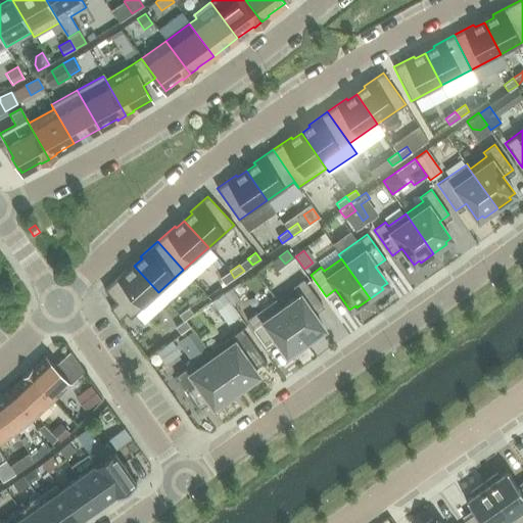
[(130,318),(158,292),(134,266),(127,273),(125,271),(104,289),(115,302),(109,307),(119,321),(126,314),(130,318)]
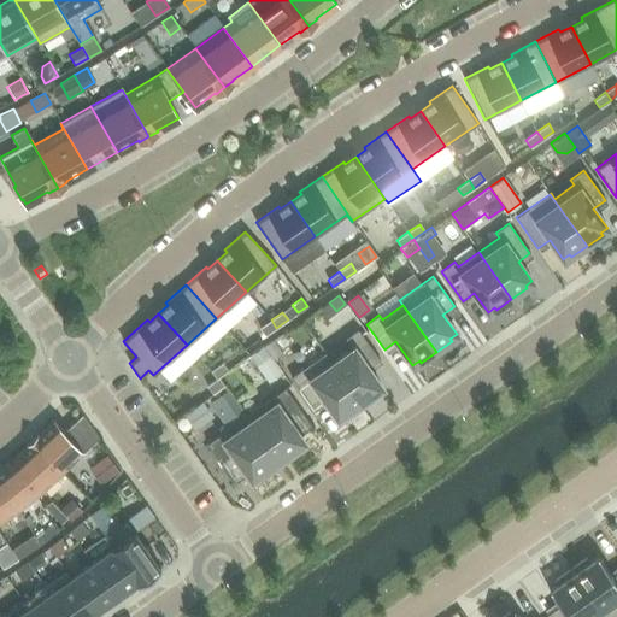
[(264,335),(276,328),(271,319),(259,328),(264,335)]
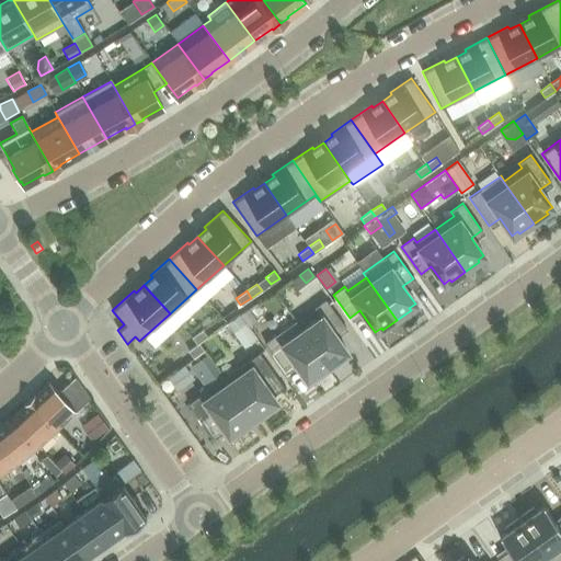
[(320,317),(302,330),(301,331),(328,368),(342,358),(341,356),(346,352),(334,334),(344,327),(325,299),(313,308),(320,317)]
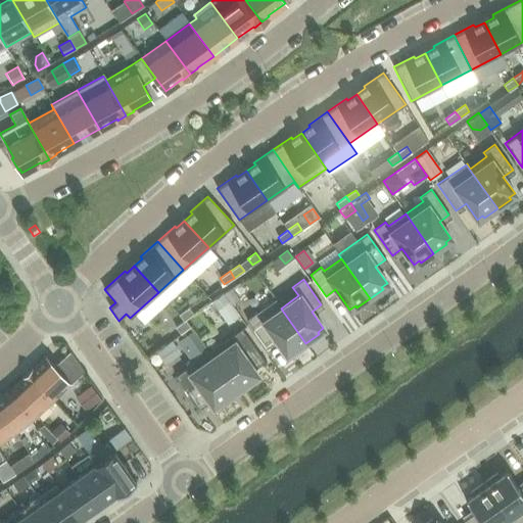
[(211,300),(211,301),(227,324),(239,315),(223,292),(211,300)]
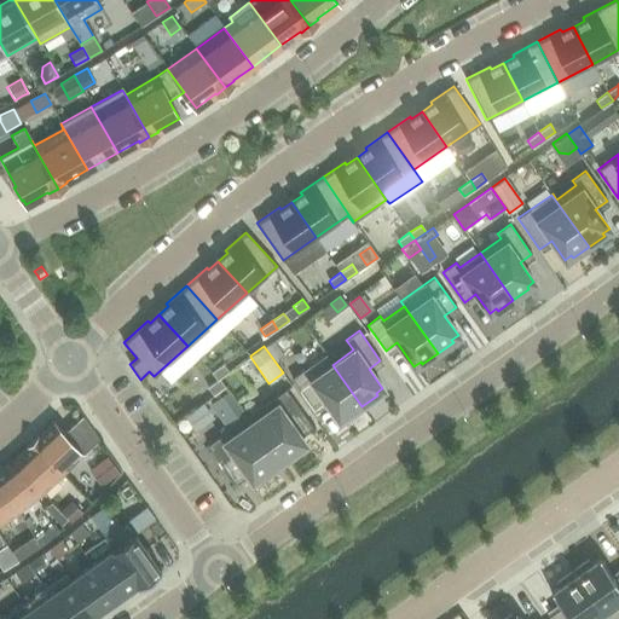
[(0,375),(12,366),(0,350),(0,375)]
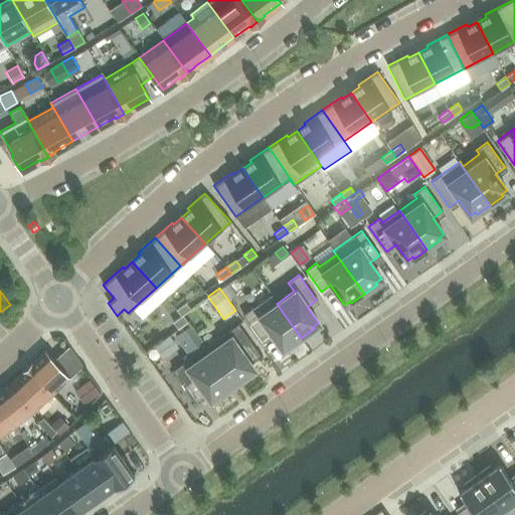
[(278,303),(272,295),(242,315),(261,340),(270,333),(282,349),(287,345),(289,348),(301,338),(277,304),(278,303)]
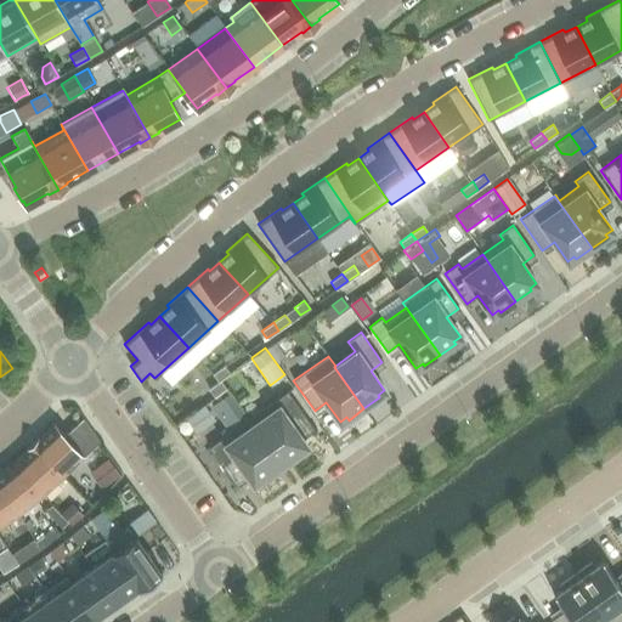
[(224,366),(213,374),(218,382),(230,373),(224,366)]
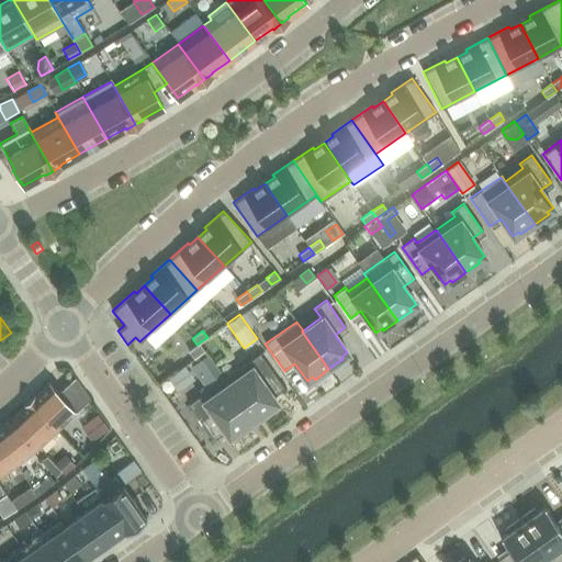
[(193,358),(203,350),(199,344),(188,351),(193,358)]
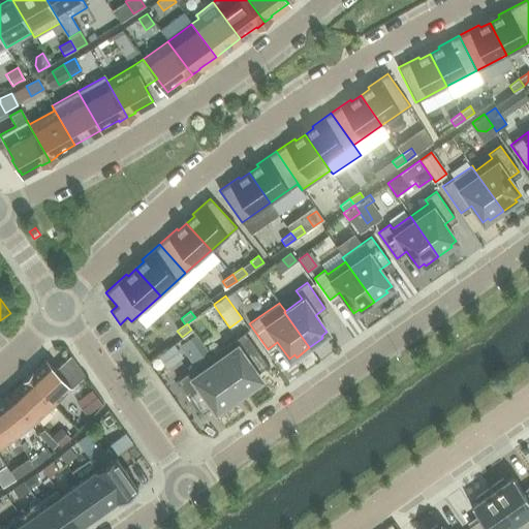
[(244,333),(211,356),(238,395),(244,391),(247,394),(260,384),(257,380),(260,379),(256,373),(268,366),(244,333)]
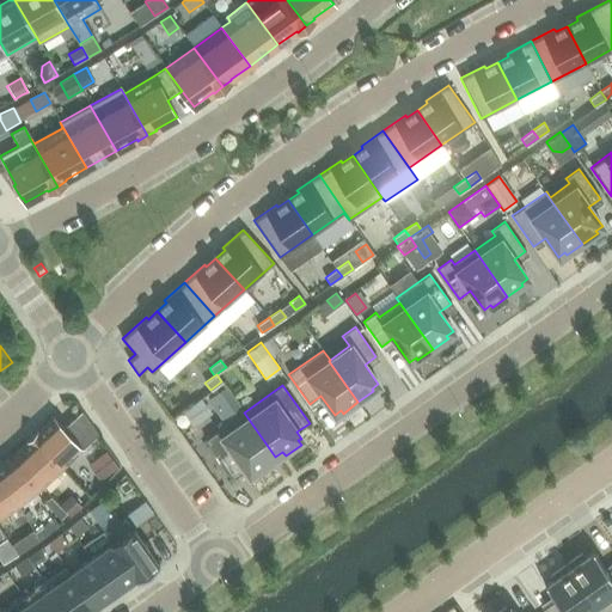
[(196,401),(183,411),(193,426),(207,416),(196,401)]
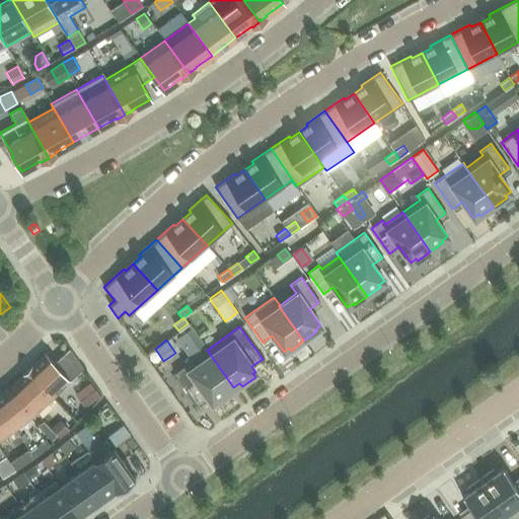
[(52,397),(82,368),(69,349),(53,363),(45,355),(32,366),(31,365),(26,370),(52,397)]
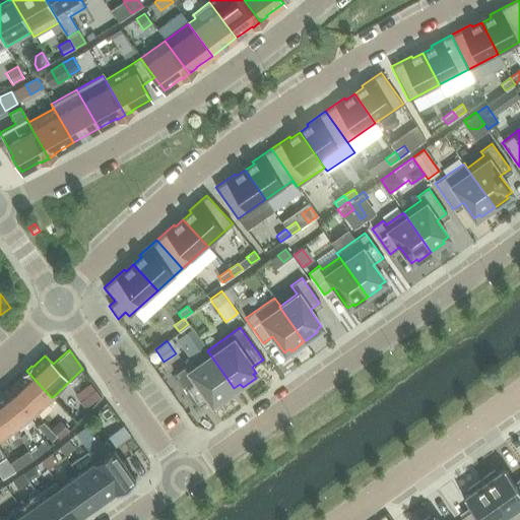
[(207,350),(174,374),(197,406),(208,399),(211,404),(214,402),(216,405),(230,396),(228,393),(234,388),(207,350)]
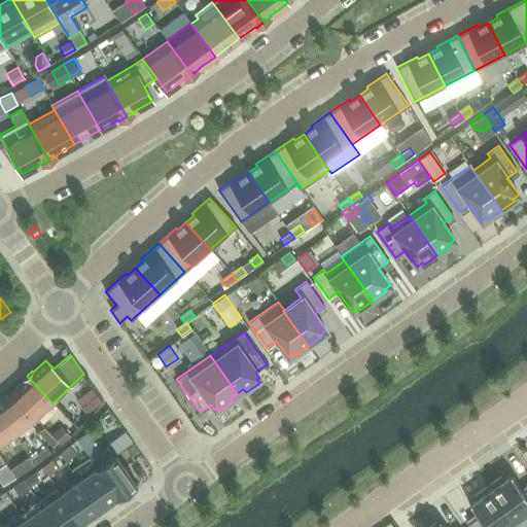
[(23,381),(10,393),(36,419),(53,403),(27,376),(22,380),(23,381)]
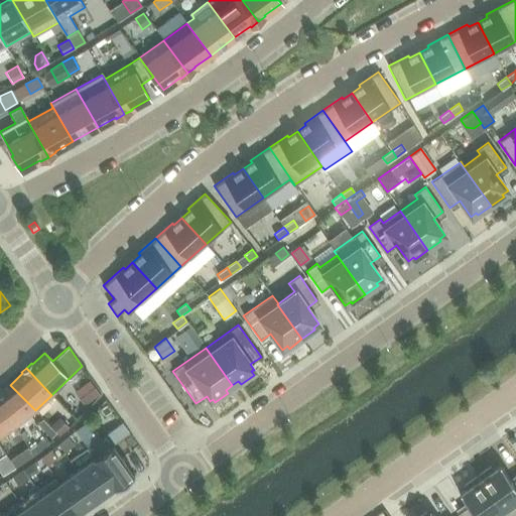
[(90,382),(79,390),(89,403),(100,395),(90,382)]
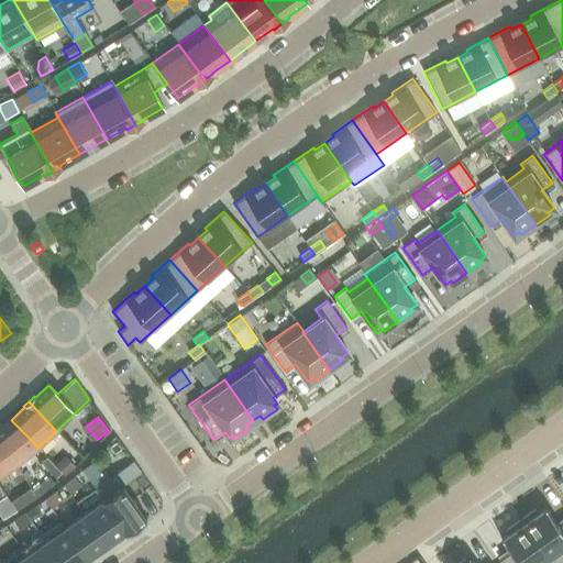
[(37,449),(39,448),(11,420),(0,428),(0,441),(17,466),(18,465),(37,449)]
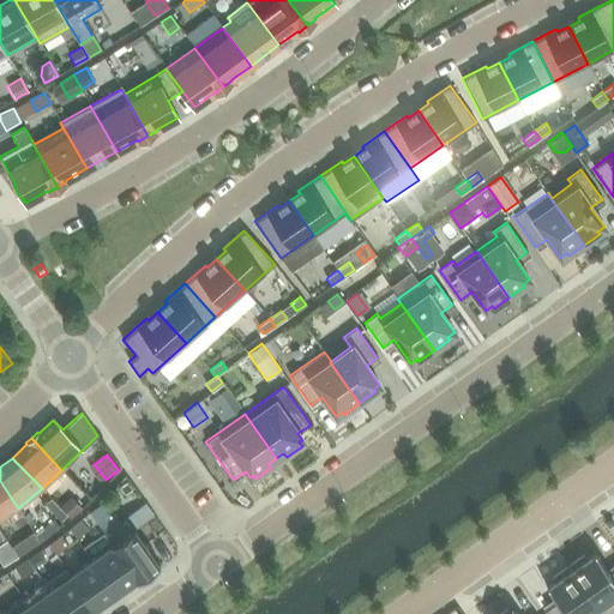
[(0,519),(18,509),(0,481),(0,519)]
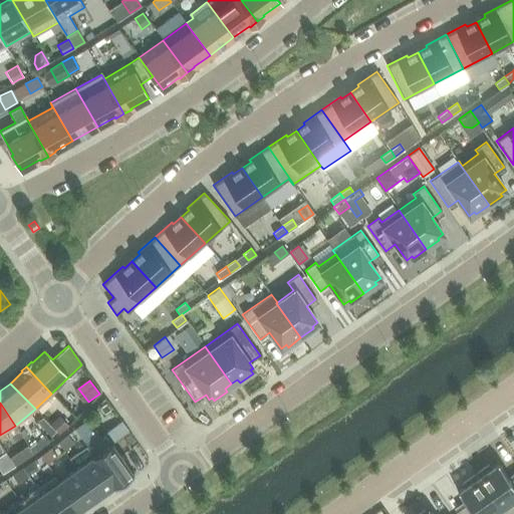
[(56,415),(48,424),(56,432),(58,434),(67,426),(56,415)]
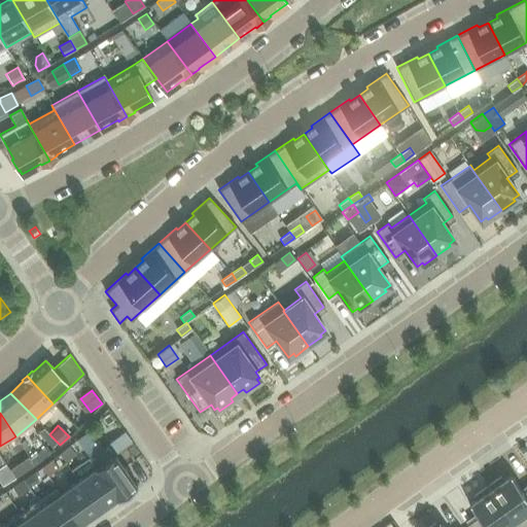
[(51,448),(58,443),(49,434),(43,428),(39,432),(51,448)]
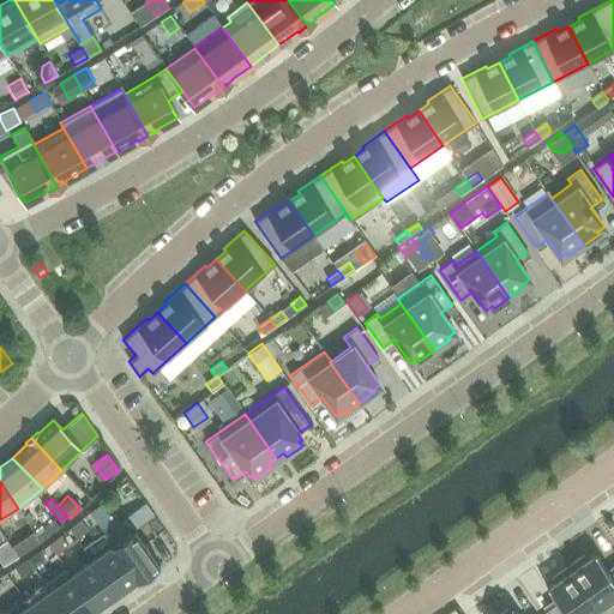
[(125,517),(133,529),(154,516),(144,503),(125,517)]
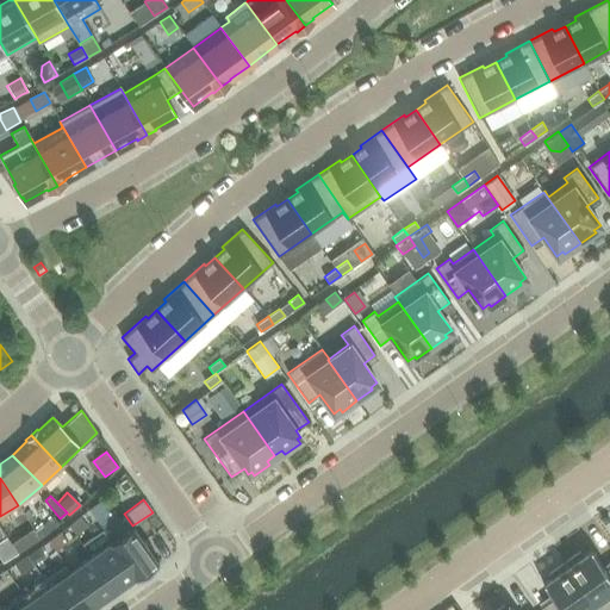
[(132,526),(124,514),(103,529),(136,577),(157,561),(132,526)]
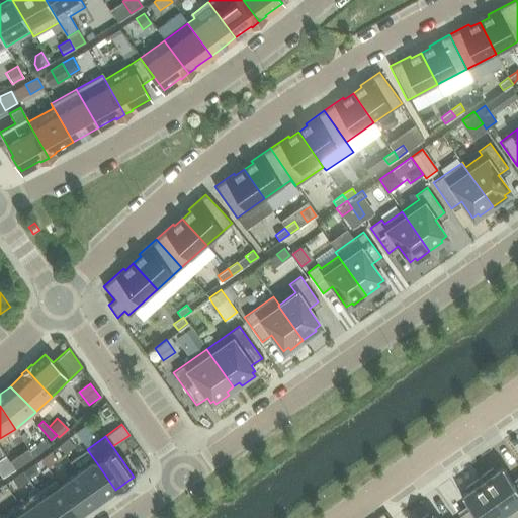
[(75,448),(68,438),(58,446),(65,455),(75,448)]
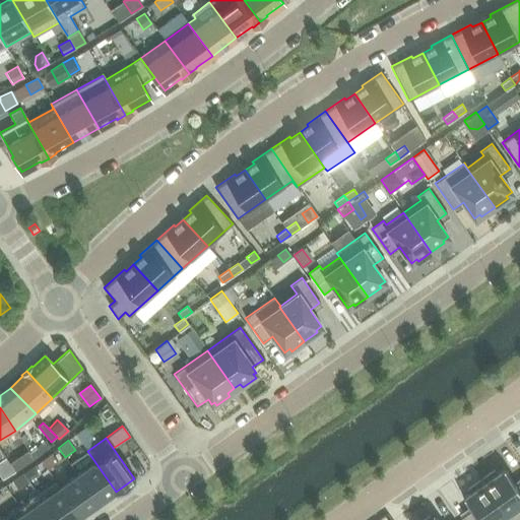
[(86,452),(93,461),(76,473),(98,503),(114,491),(115,492),(116,492),(87,451),(86,452)]
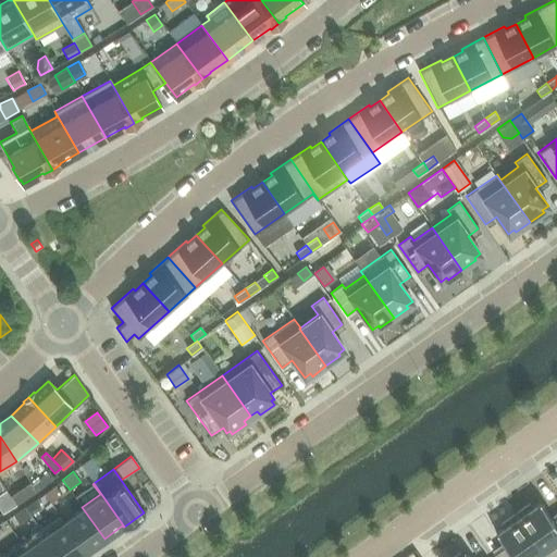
[(56,485),(54,486),(52,487),(45,493),(50,503),(62,494),(56,485)]
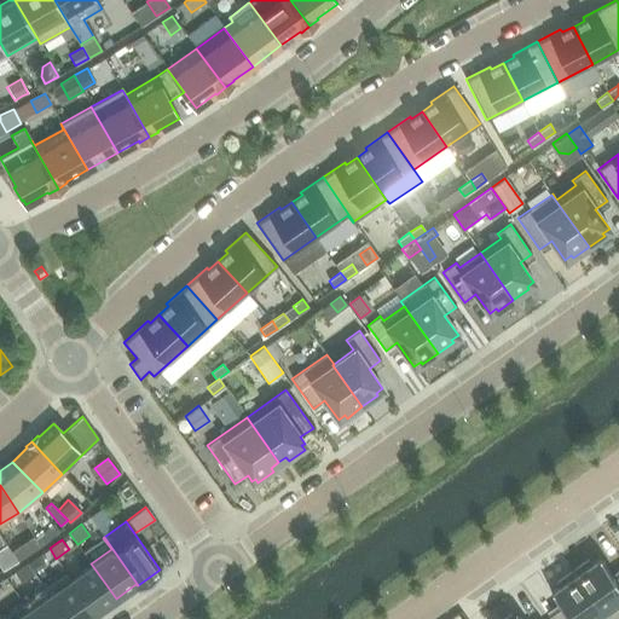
[(11,551),(12,554),(17,561),(24,556),(18,547),(11,551)]
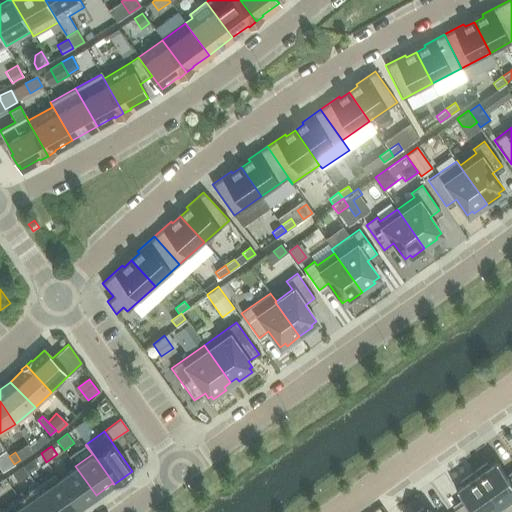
[(22,466),(26,472),(35,466),(31,460),(22,466)]
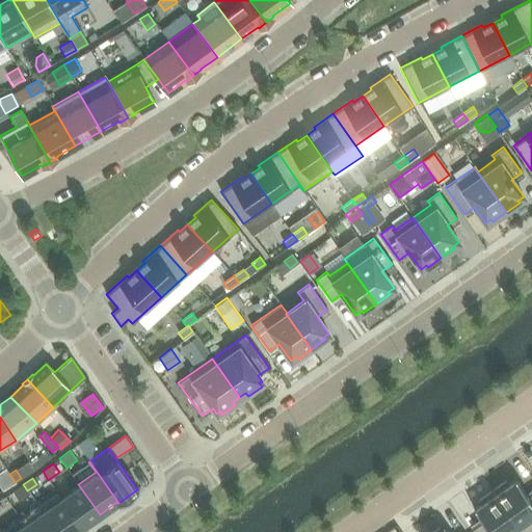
[(490,489),(521,531),(530,531),(531,531),(531,494),(528,497),(514,479),(513,479),(513,480),(507,484),(505,481),(493,490),(491,489),(490,489)]
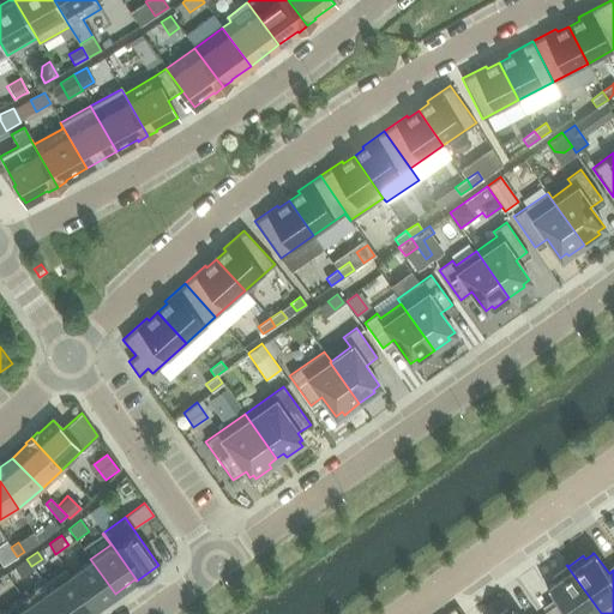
[(34,570),(31,566),(26,559),(13,569),(20,578),(34,570)]
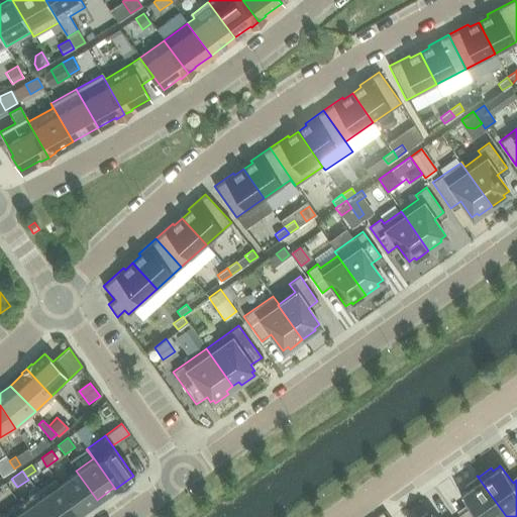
[(97,500),(76,471),(59,483),(55,477),(54,478),(79,513),(97,500)]
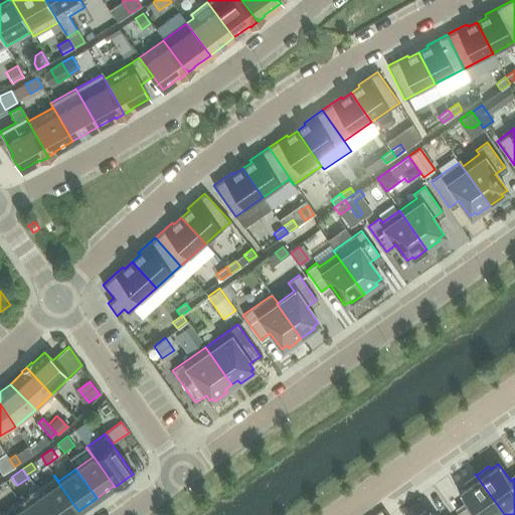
[(504,514),(475,474),(475,475),(476,476),(463,485),(465,487),(459,492),(459,491),(458,492),(467,505),(457,512),(458,514),(504,514)]
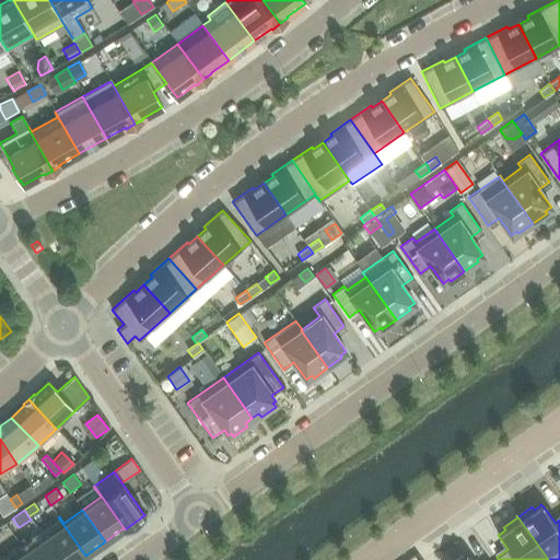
[(78,559),(85,556),(58,517),(39,531),(59,559),(78,559)]
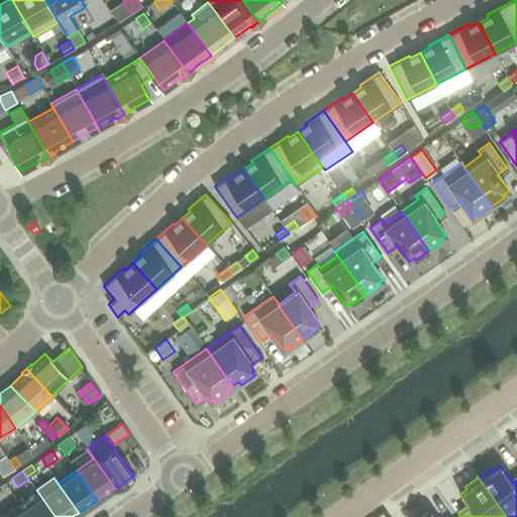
[(55,516),(36,490),(18,503),(28,516),(55,516)]
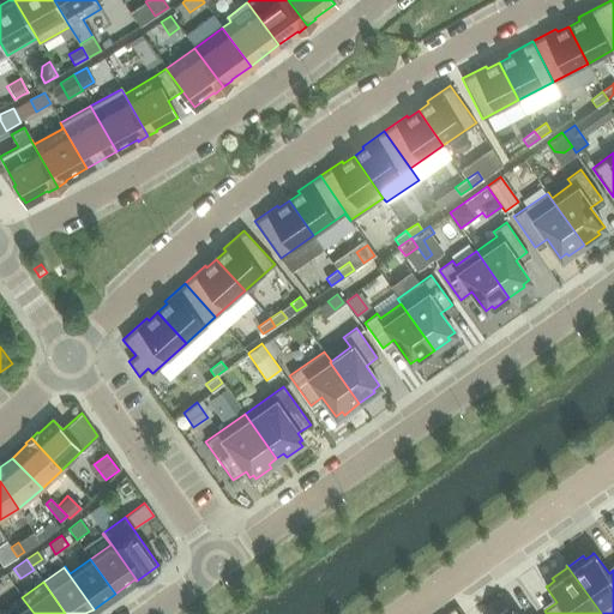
[(34,613),(22,597),(0,612),(1,613),(34,613)]
